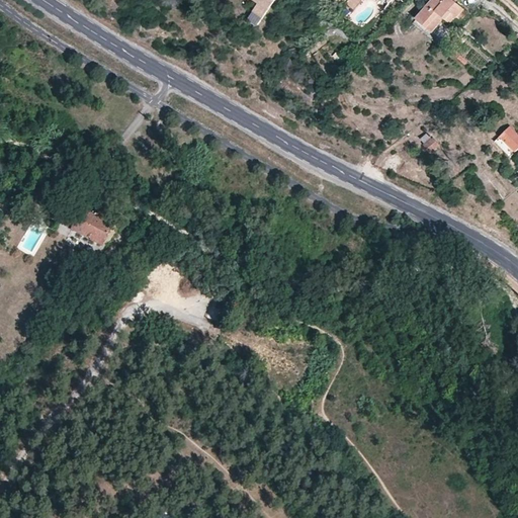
[(254,0),(258,3),(253,11),(263,17),(274,0),(254,0)]
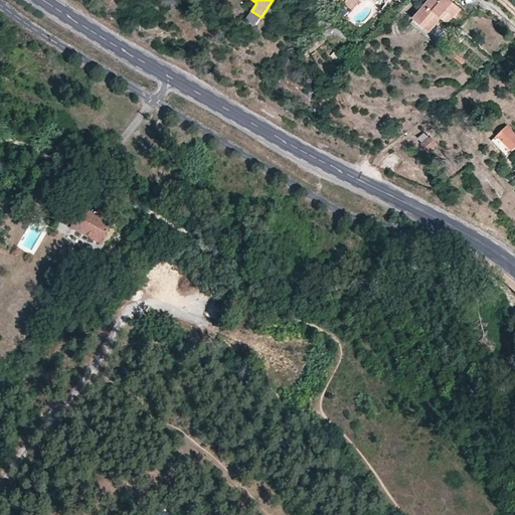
[(349,0),(346,4),(351,10),(360,0),(349,0)]
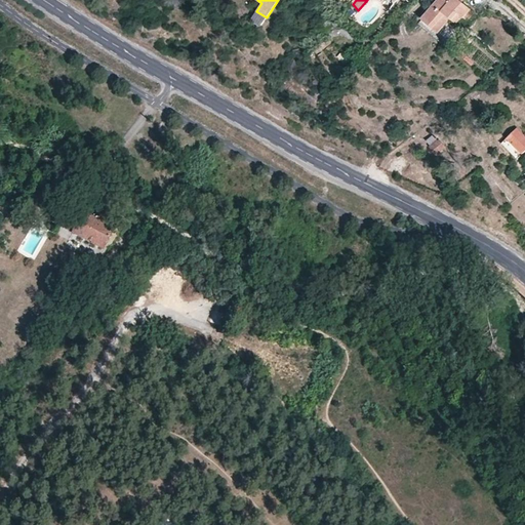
[(463,0),(437,0),(422,18),(438,32),(450,17),(458,24),(463,16),(469,21),(475,12),(462,2),(463,0)]
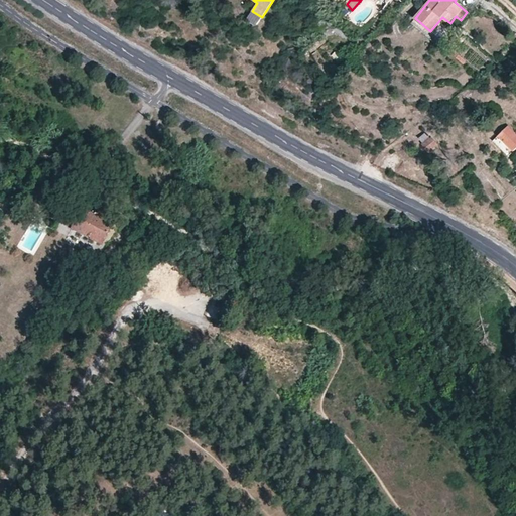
[(262,17),(252,11),(247,19),(256,25),(262,17)]
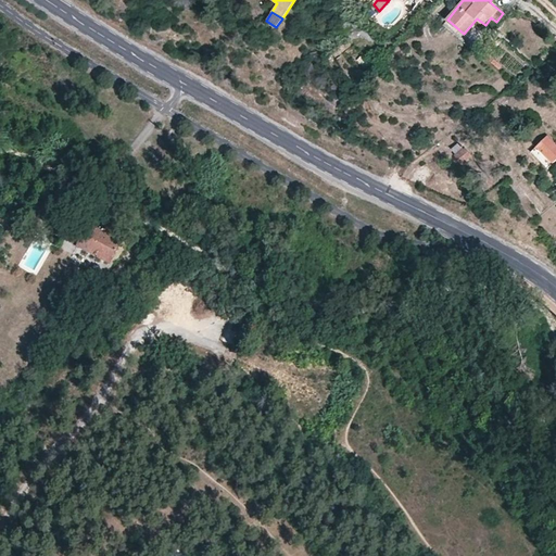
[(553,163),(555,159),(555,142),(548,135),(531,152),(547,167),(551,165),(546,160),(548,158),(553,163)]
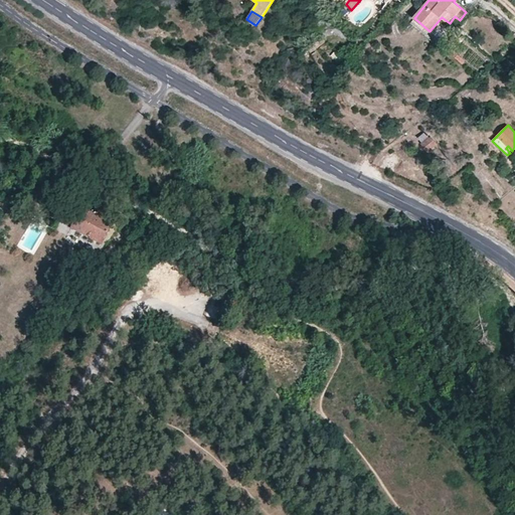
[(423,134),(418,139),(422,143),(421,144),(428,152),(437,144),(430,138),(427,138),(423,134)]
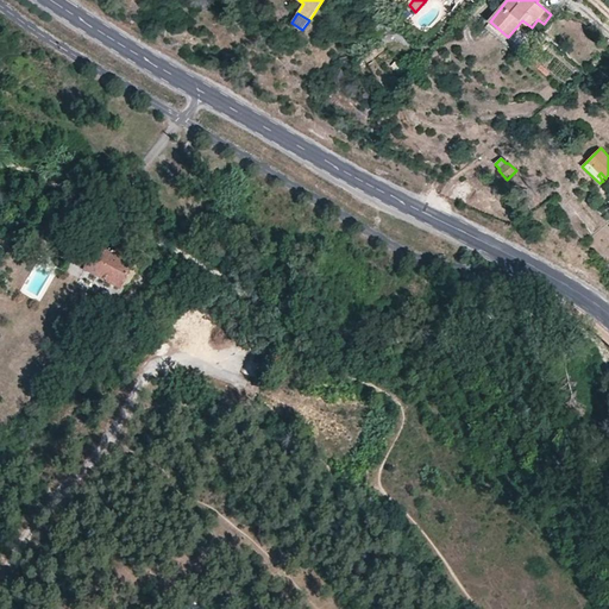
[(81,258),(55,245),(51,252),(77,265),(81,258)]
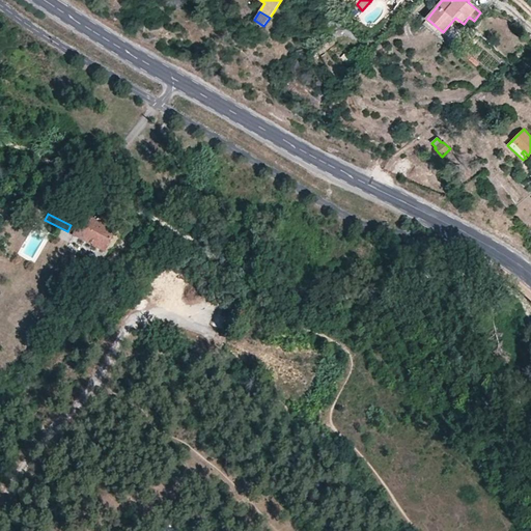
[(76,228),(71,225),(67,231),(104,251),(118,223),(112,219),(111,222),(108,228),(95,222),(83,215),(76,228)]
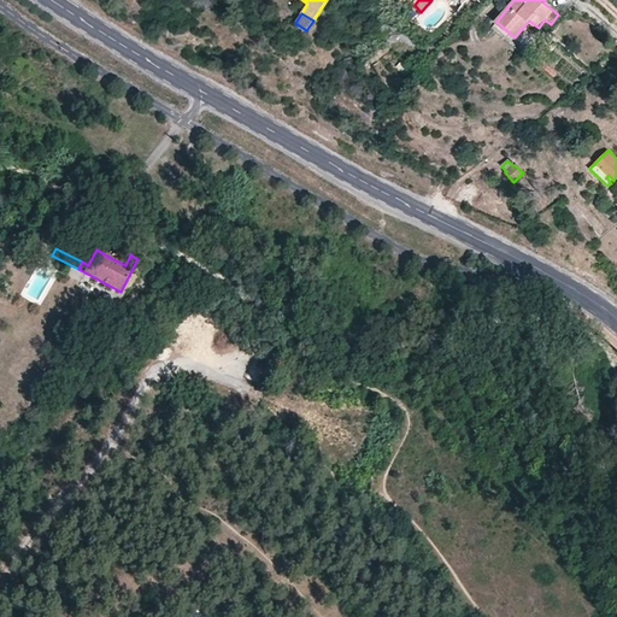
[(115,251),(111,258),(125,265),(129,258),(115,251)]
